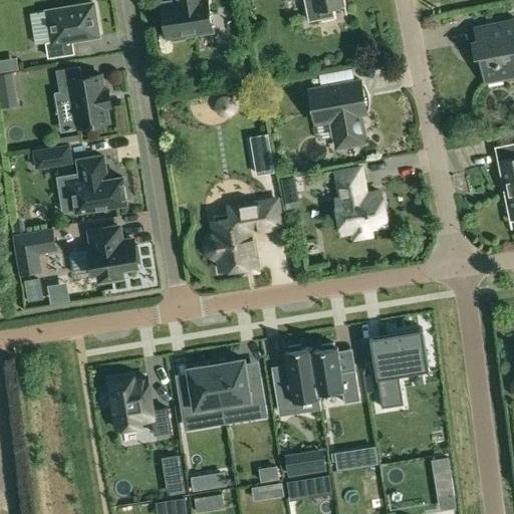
[(178,0),(179,1),(163,4),(168,37),(170,36),(170,40),(184,38),(184,34),(211,30),(206,0),(178,0)]
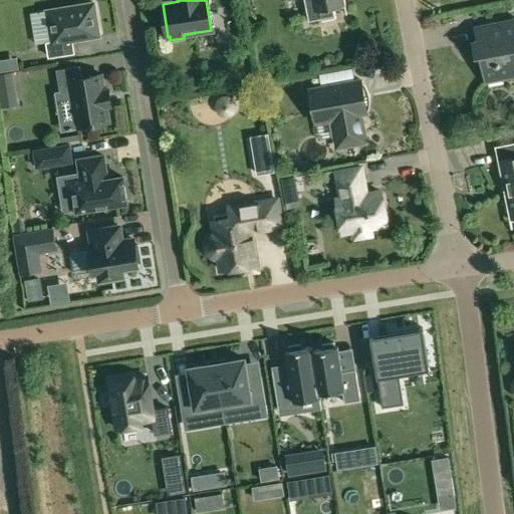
[(345,0),(305,0),(309,20),(322,17),(322,20),(336,18),(334,7),(346,5),(345,0)]
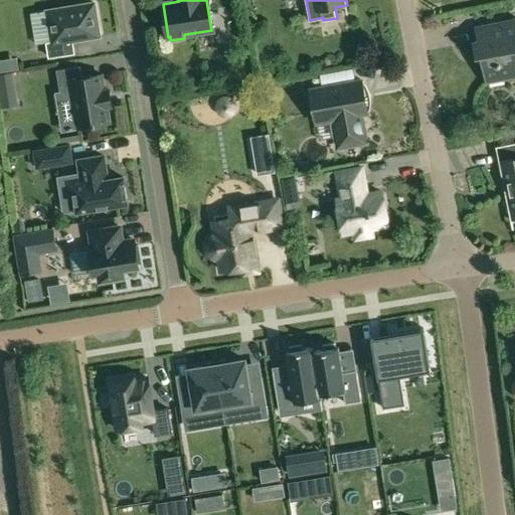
[(95,3),(47,11),(52,42),(47,43),(49,57),(74,53),(71,40),(100,36),(95,3)]
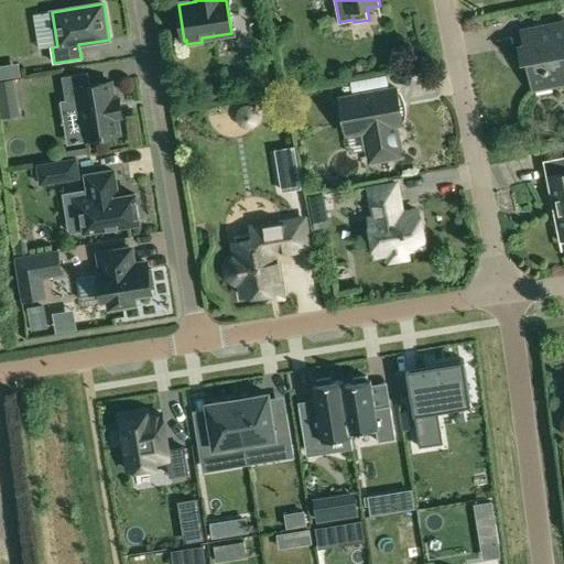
[(525,43),(520,44),(523,60),(531,58),(533,68),(531,68),(534,88),(563,82),(563,20),(522,29),(525,43)]
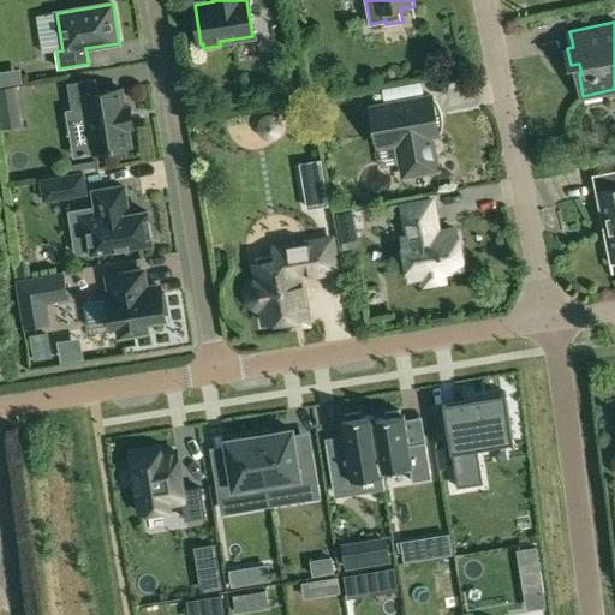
[(7,70),(0,70),(0,84),(10,83),(7,70)]
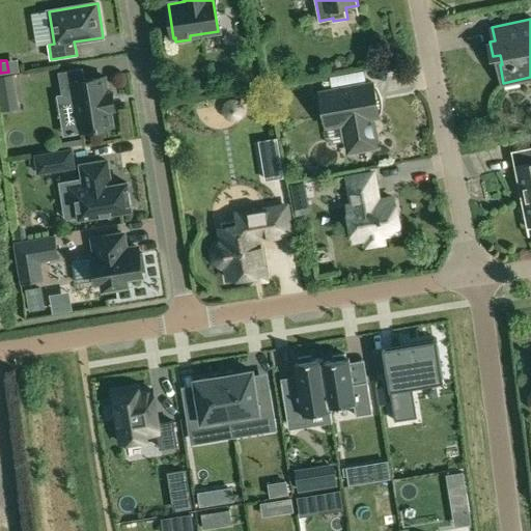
[(83,68),(58,73),(61,95),(74,93),(81,132),(113,126),(110,110),(114,109),(112,92),(108,93),(105,77),(85,80),(83,68)]
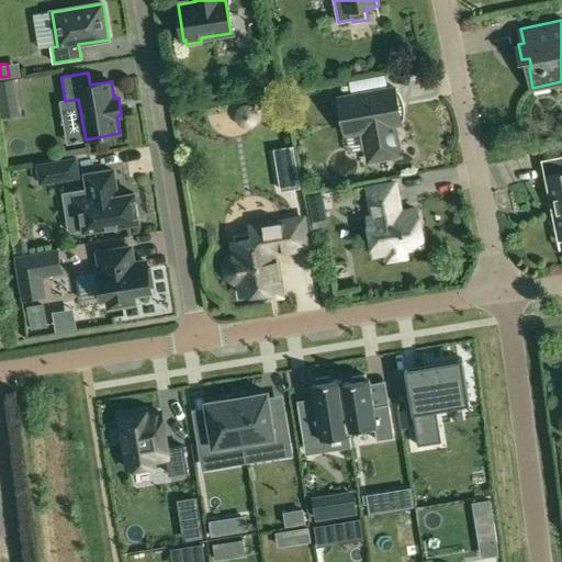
[(15,78),(0,80),(0,99),(19,97),(15,78)]
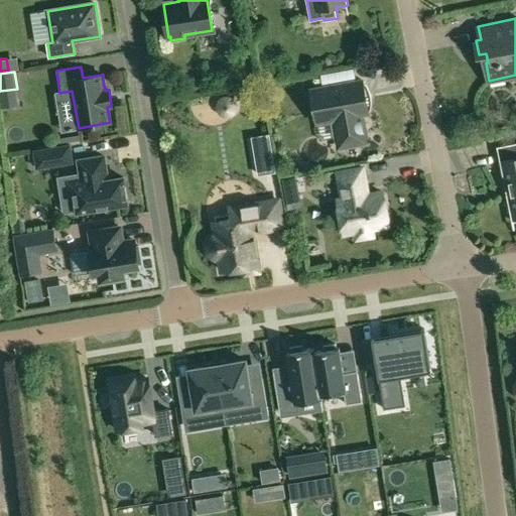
[(363,80),(311,90),(317,122),(320,138),(337,135),(338,143),(341,142),(349,144),(358,143),(365,138),(367,137),(361,104),(367,103),(363,80)]
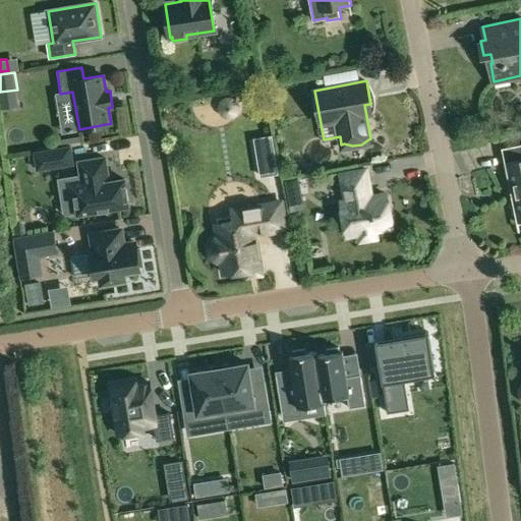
[(220,99),(217,104),(218,110),(221,116),(226,119),(232,119),(237,115),(239,111),(239,104),(236,100),(231,97),(225,97),(220,99)]
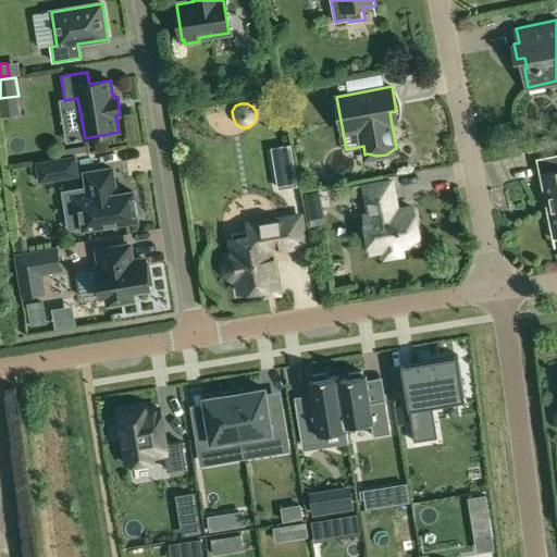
[(277,188),(297,185),(289,144),(271,147),(277,188)]
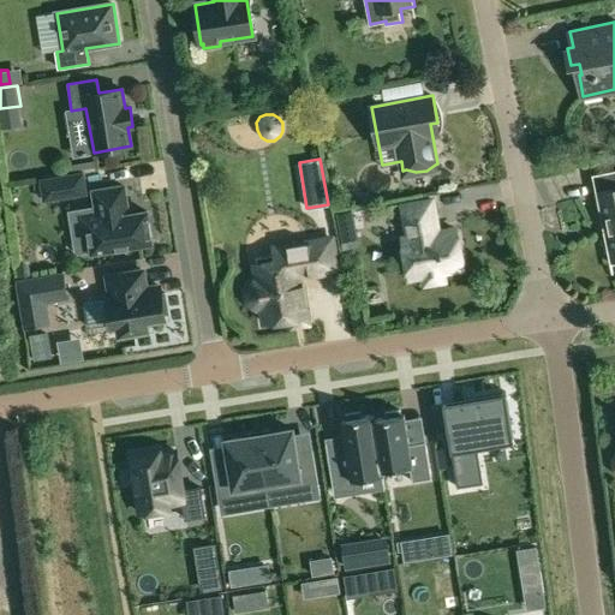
[(614,167),(592,172),(611,262),(614,260),(614,167)]
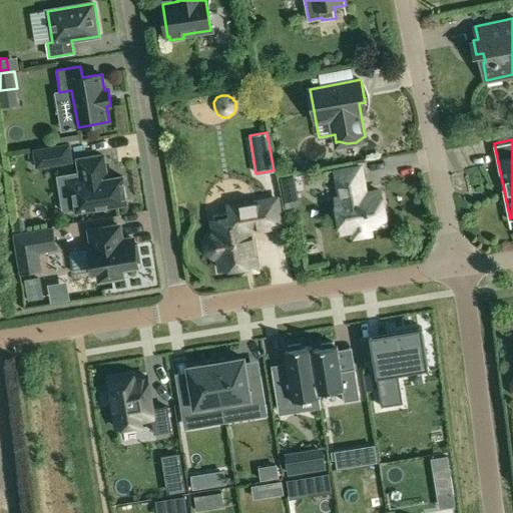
[(71,144),(35,150),(38,169),(74,163),(71,144)]
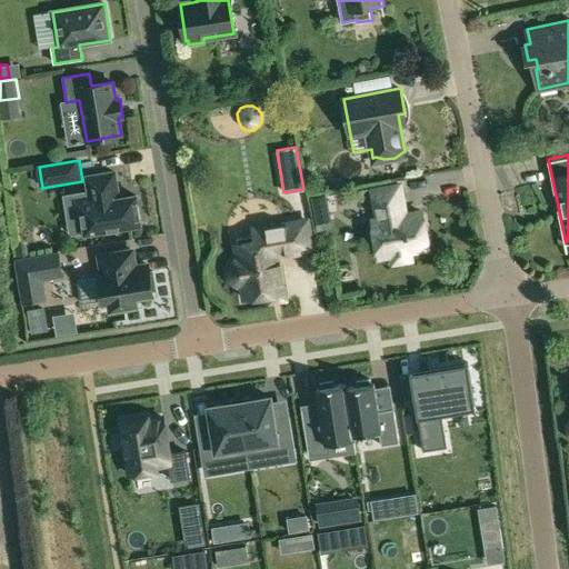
[(90,197),(80,198),(87,233),(141,225),(137,196),(119,199),(115,172),(87,177),(90,197)]
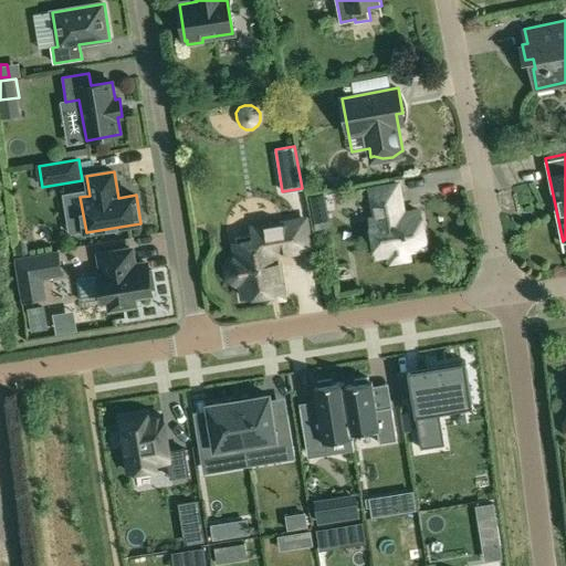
[(376,219),(370,220),(377,254),(390,252),(391,261),(409,258),(408,249),(427,245),(420,211),(404,215),(398,184),(370,188),(376,219)]
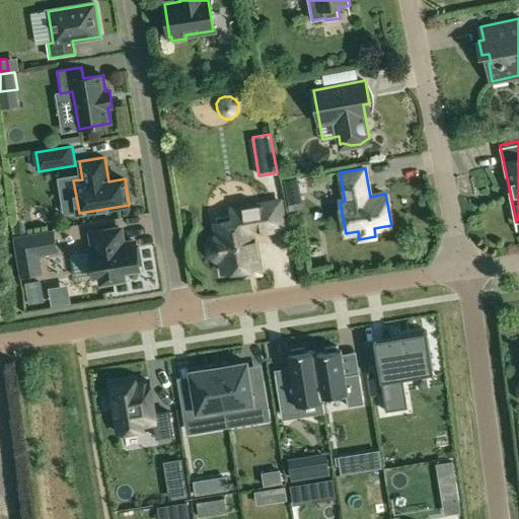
[(304,208),(302,196),(288,199),(290,211),(304,208)]
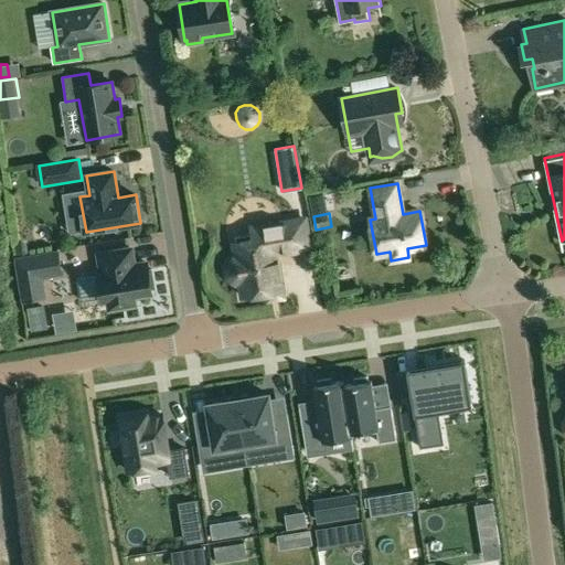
[(227,268),(226,273),(228,277),(233,280),(236,284),(242,285),(243,296),(268,292),(268,296),(280,294),(279,290),(284,289),(277,253),(310,247),(305,219),(253,227),(254,240),(235,243),(237,257),(233,259),(230,264),(227,268)]
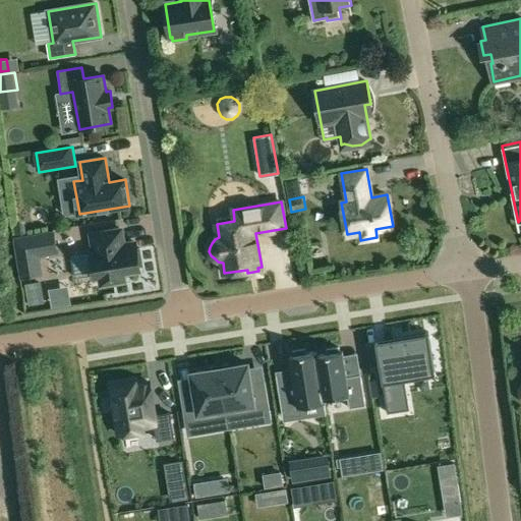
[(25,234),(23,223),(14,224),(15,235),(25,234)]
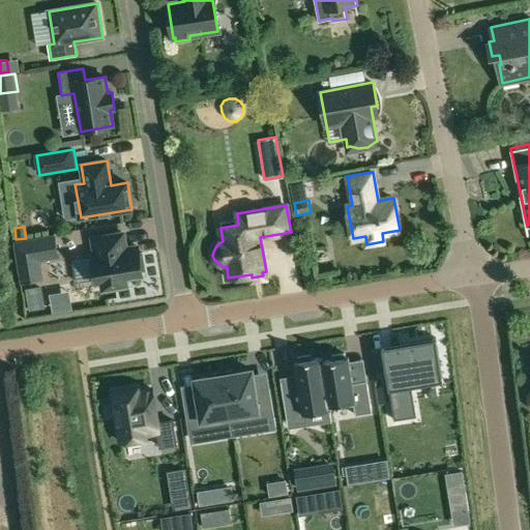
[(95,254),(92,254),(97,282),(102,281),(104,288),(127,284),(126,276),(142,273),(142,270),(145,269),(142,253),(139,253),(138,246),(126,248),(123,233),(93,238),(95,254)]
